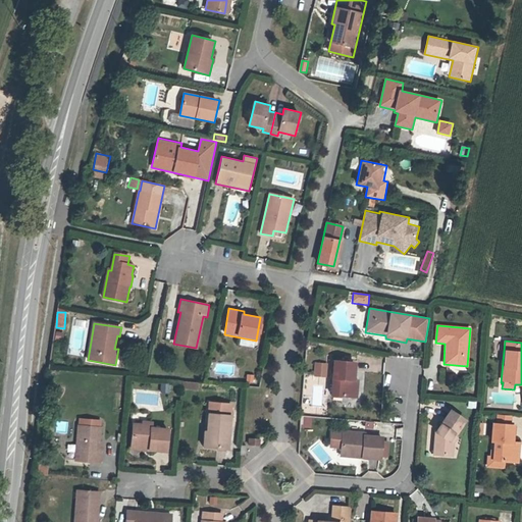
[(353,379),(354,362),(334,361),(331,396),(358,398),(360,380),(353,379)]
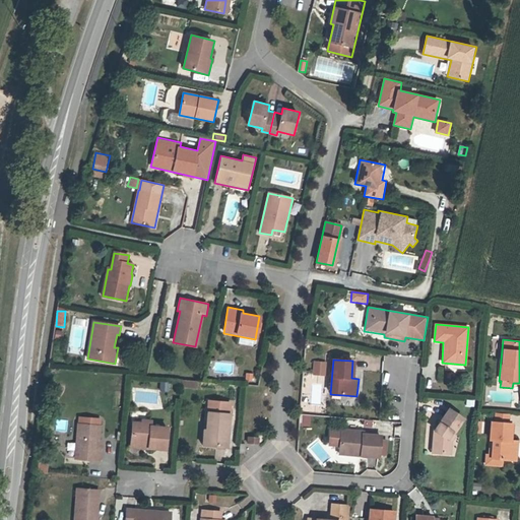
[(325,377),(326,363),(314,362),(313,376),(325,377)]
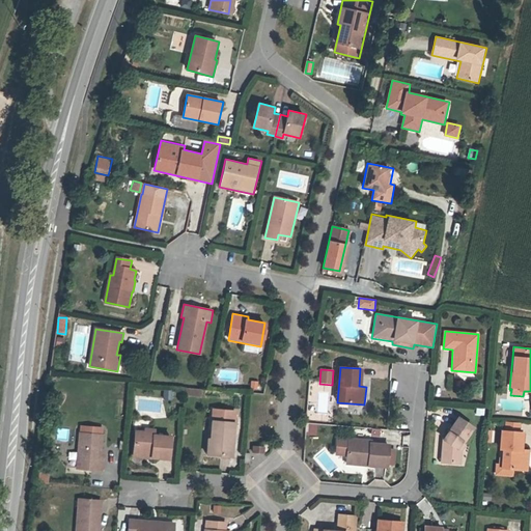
[(200,396),(201,389),(185,388),(185,395),(200,396)]
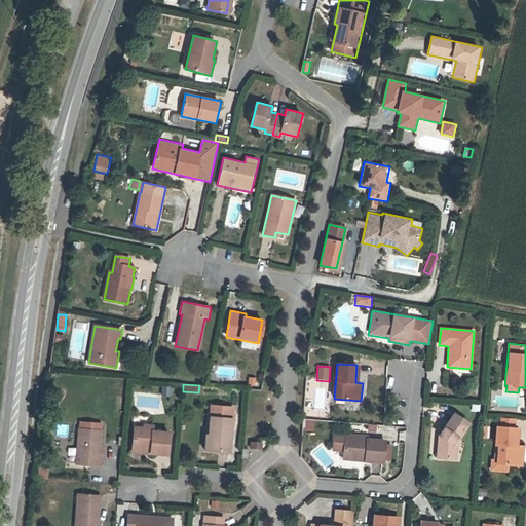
[(231,453),(234,407),(211,405),(209,436),(207,435),(205,451),(231,453)]
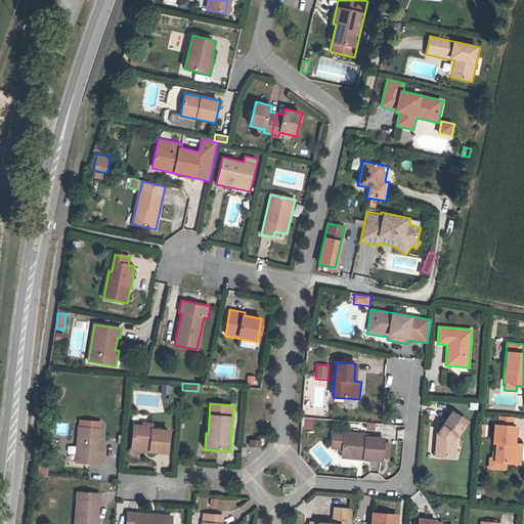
[(457,436),(468,422),(452,410),(436,434),(435,459),(456,460),(456,446),(461,439),(457,436)]
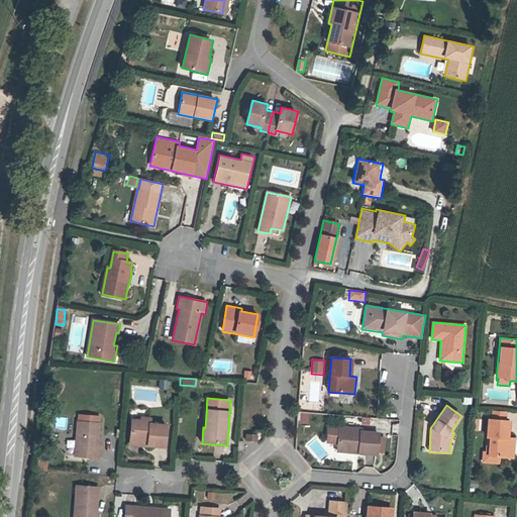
[(515,459),(516,437),(511,437),(512,420),(506,419),(507,411),(492,410),(491,419),(487,419),(486,437),(489,438),(488,452),(483,451),(482,463),(500,464),(501,458),(515,459)]
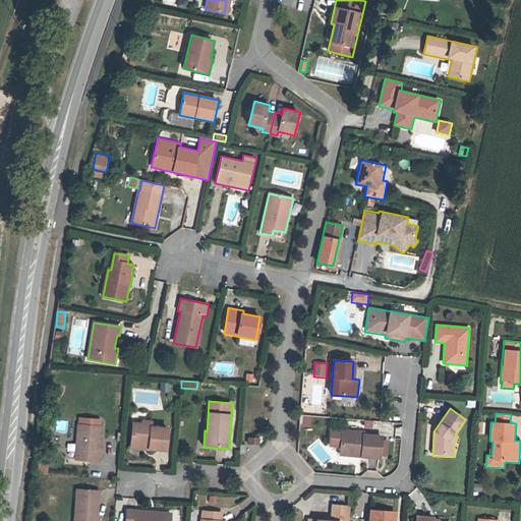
[(102,441),(103,425),(102,425),(102,418),(78,417),(78,424),(76,423),(74,460),(103,462),(104,441),(102,441)]
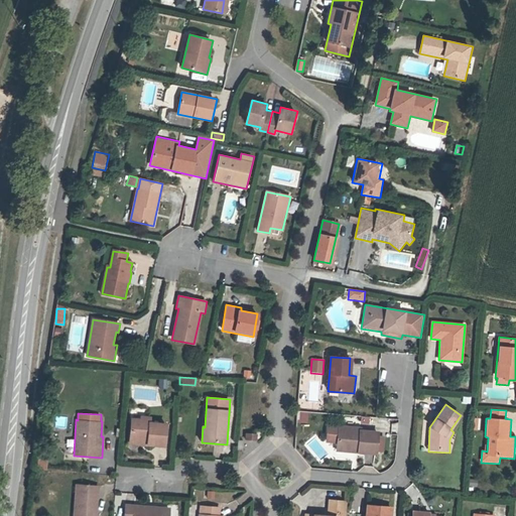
[(309,423),(309,413),(300,413),(299,423),(309,423)]
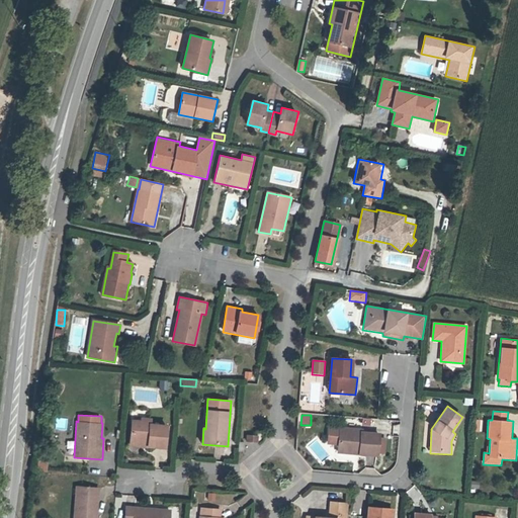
[(168,449),(170,425),(153,424),(154,418),(142,417),(142,421),(132,420),(130,447),(168,449)]
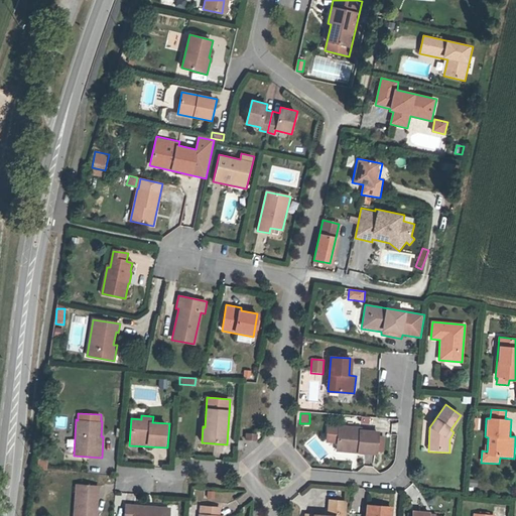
[(382,450),(384,436),(377,436),(378,432),(361,431),(361,428),(339,426),(339,427),(329,426),(328,441),(337,442),(337,452),(375,455),(376,450),(382,450)]
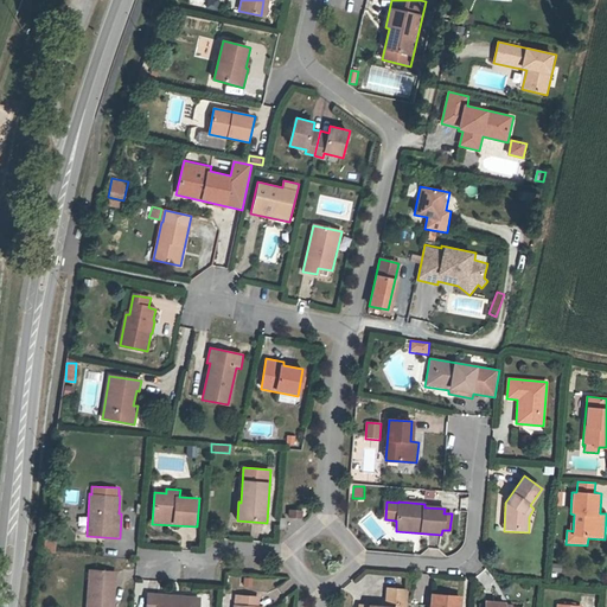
[(55,553),(55,541),(43,540),(43,553),(55,553)]
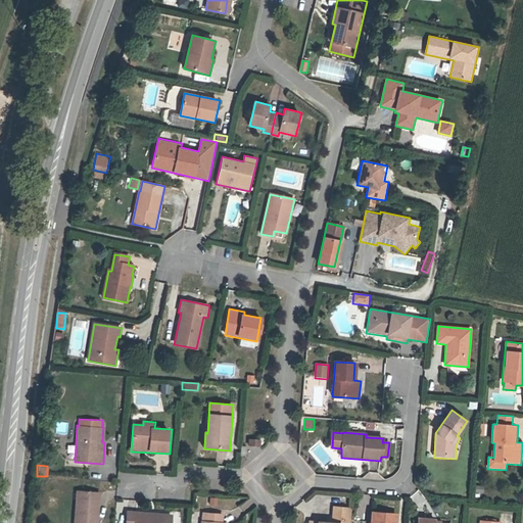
[(98,522),(101,492),(77,490),(74,522),(98,522)]
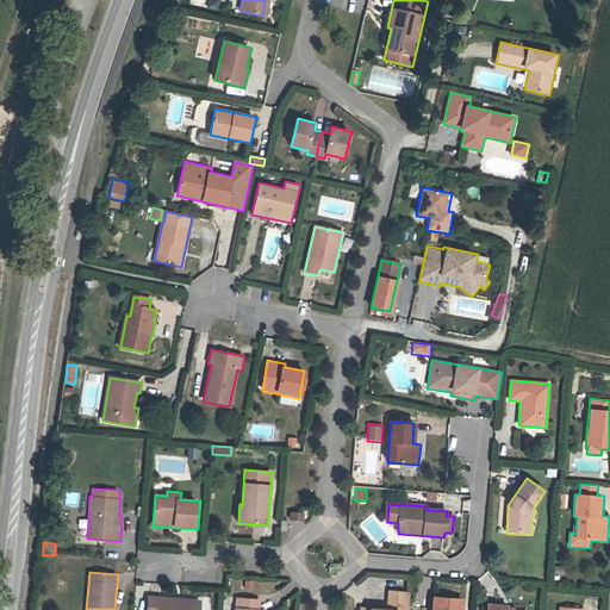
[(408,609),(409,592),(387,590),(386,609),(360,607),(359,609),(408,609)]
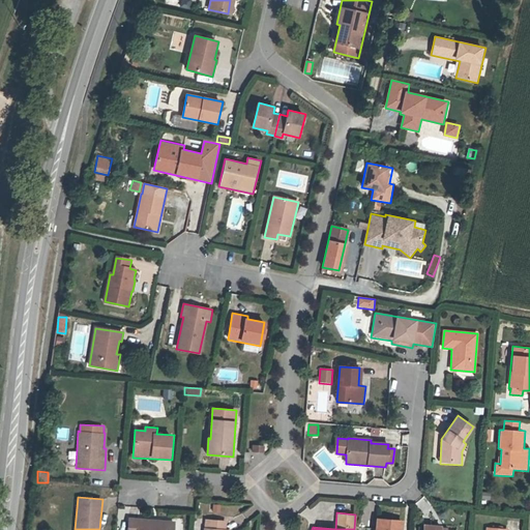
[(175,529),(176,521),(128,518),(127,529),(175,529)]
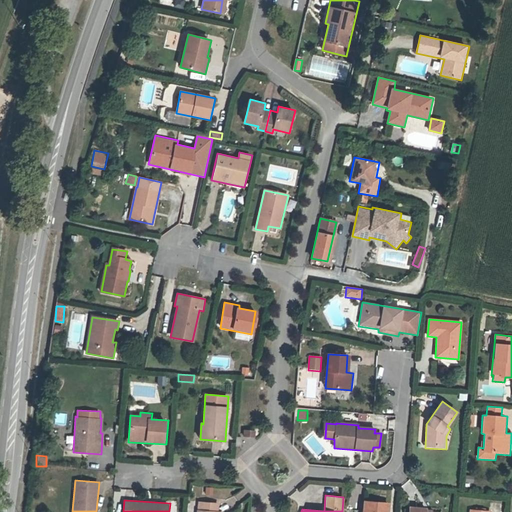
[(390,511),(391,502),(363,500),(362,511),(390,511)]
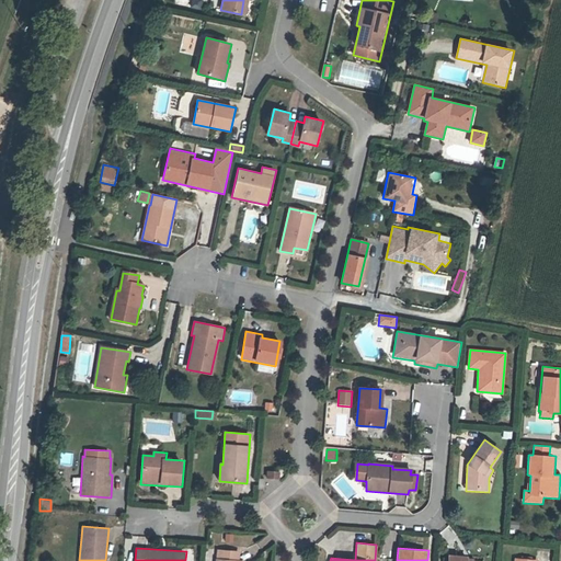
[(244,560),(240,560),(241,551),(217,549),(215,560),(244,560)]
